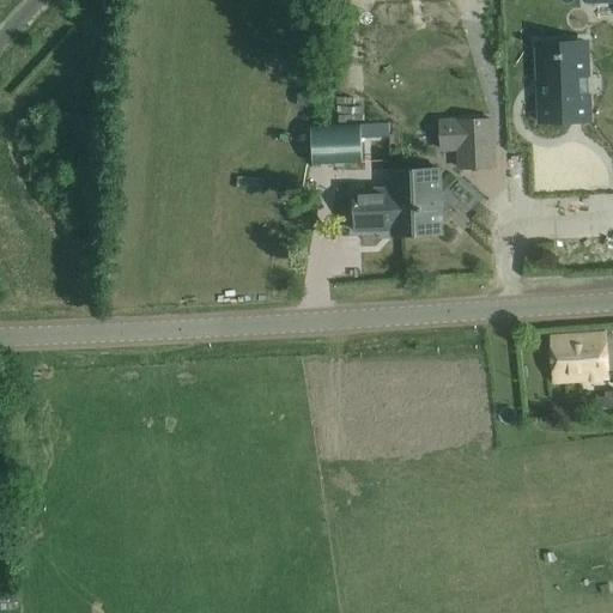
[(540,55),(542,121),(590,119),(588,54),(540,55)]
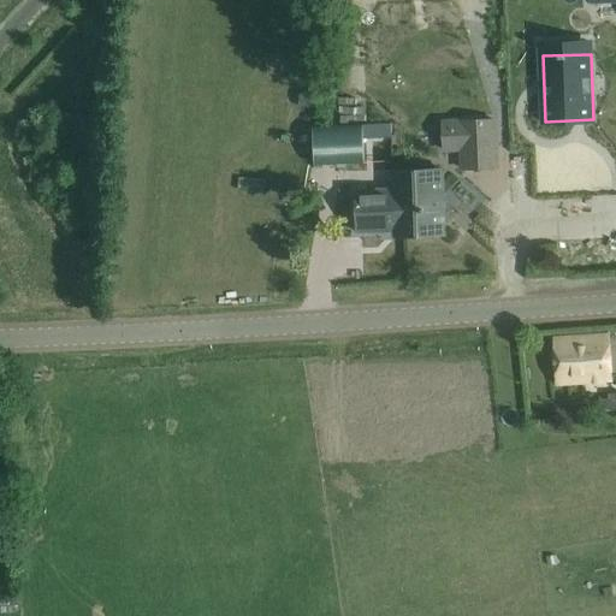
[(495,119),(439,122),(440,152),(460,152),(460,170),(496,169),(495,119)]
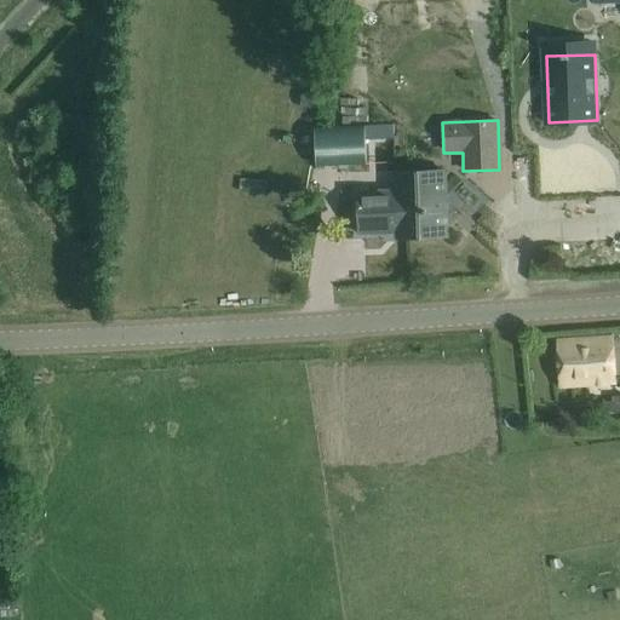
[(390,125),(373,125),(373,137),(390,137),(390,125)]
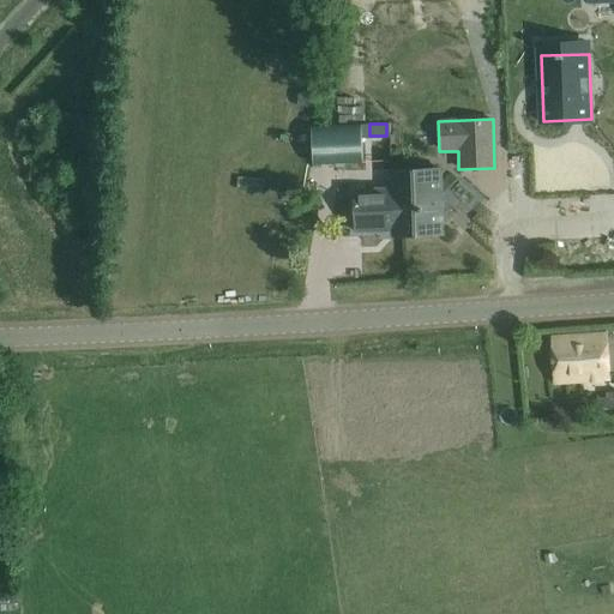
[(363,162),(361,126),(311,128),(313,164),(363,162)]
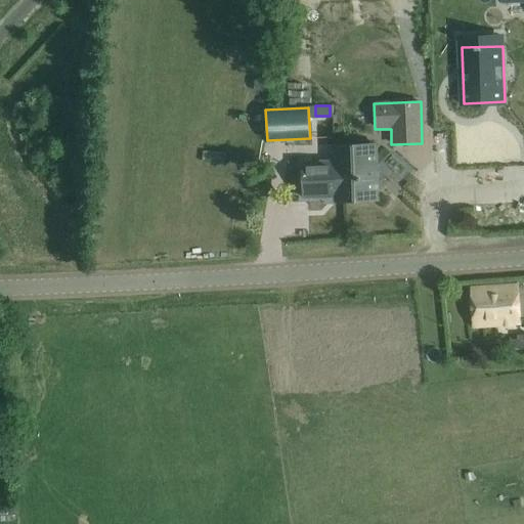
[(307,195),(332,194),(332,197),(337,197),(337,201),(380,200),(378,143),(335,145),(336,161),(305,162),(306,198),(307,198),(307,195)]
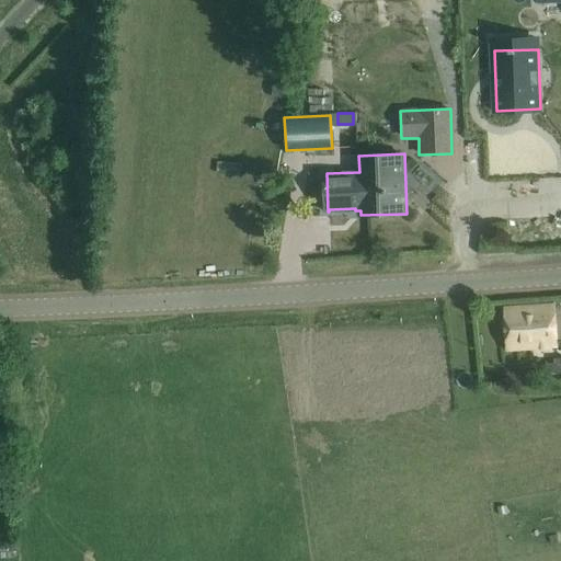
[(554,306),(507,310),(511,350),(558,345),(554,306)]
